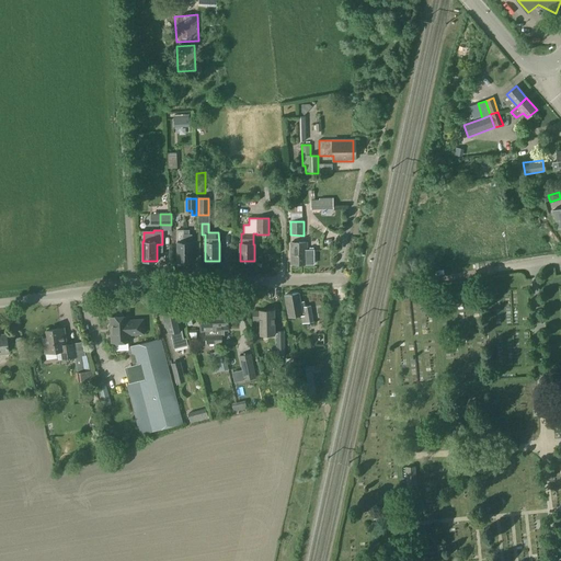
[(192,233),(189,233),(189,236),(176,236),(176,243),(178,243),(178,261),(192,261),(192,233)]
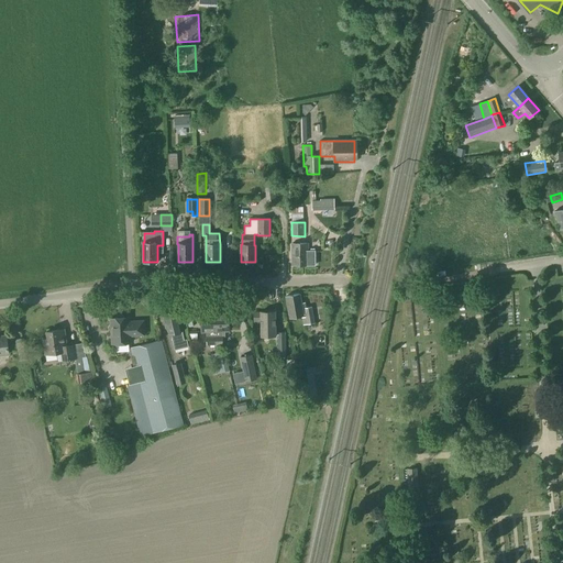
[(308,243),(291,244),(293,266),(307,266),(307,265),(315,265),(315,251),(315,249),(310,249),(310,251),(308,251),(308,243)]
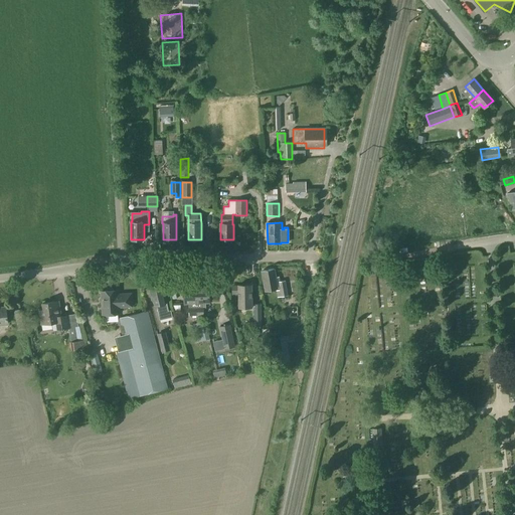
[(278,289),(276,277),(275,270),(262,272),(266,291),(278,289)]
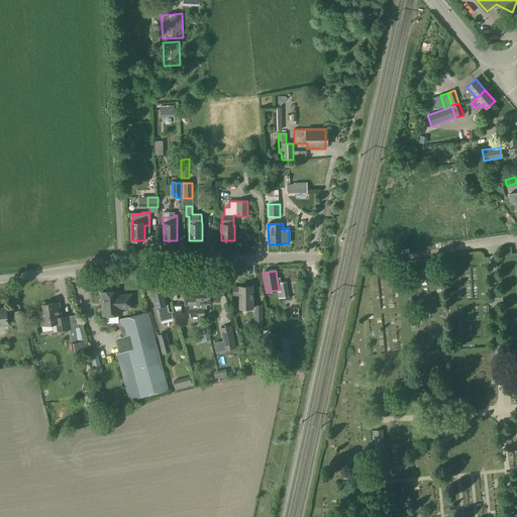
[(281,283),(280,284),(281,291),(278,292),(279,299),(289,297),(286,282),(281,283)]
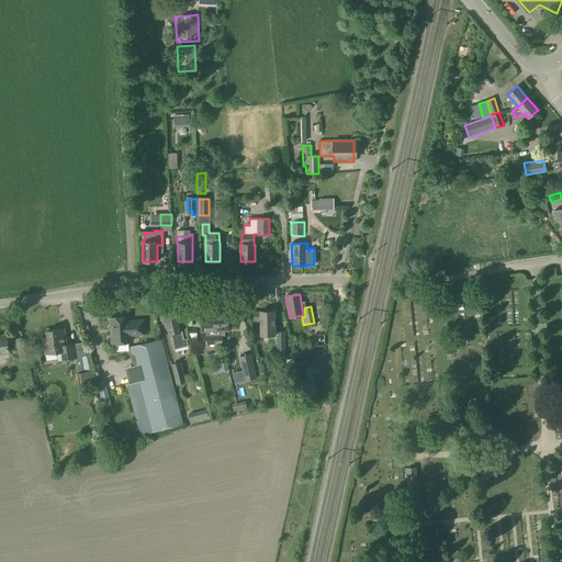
[(276,336),(276,332),(274,311),(254,312),(254,321),(260,321),(261,336),(276,336)]
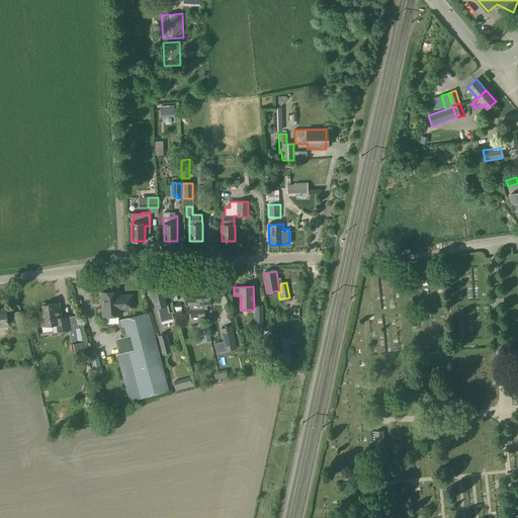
[(151,290),(155,308),(158,307),(161,322),(173,319),(172,313),(170,314),(168,305),(164,287),(151,290)]
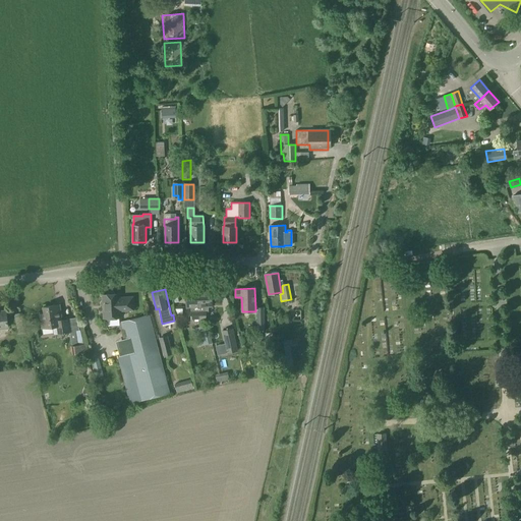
[(199,321),(199,289),(186,290),(186,306),(192,306),(193,321),(199,321)]
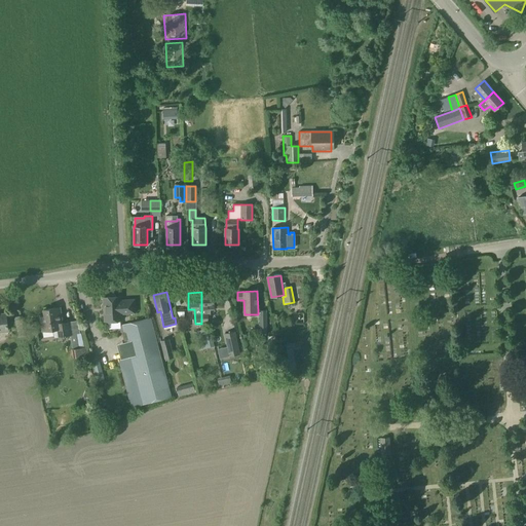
[(201,292),(201,324),(209,323),(209,316),(210,316),(210,309),(215,309),(214,292),(201,292)]
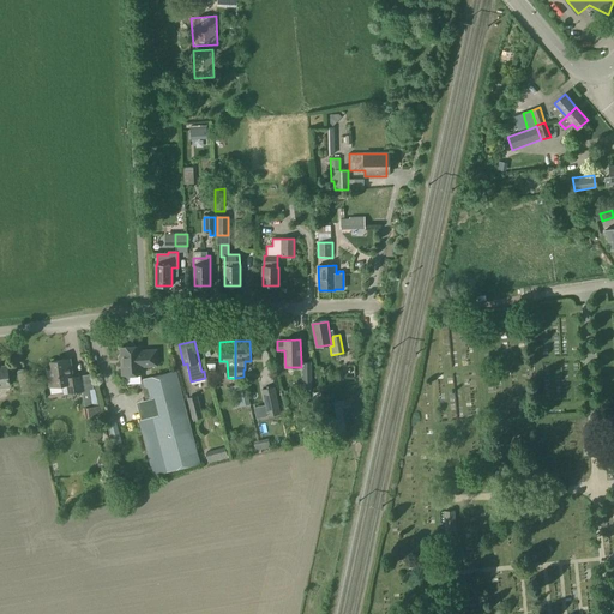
[(120,347),(121,374),(142,374),(142,363),(146,363),(146,366),(157,365),(156,349),(140,350),(140,345),(136,345),(133,344),(127,344),(126,347),(120,347)]
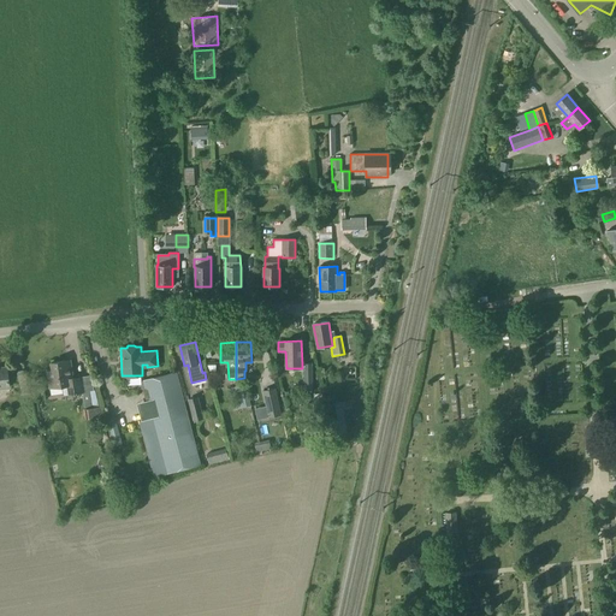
[(49,388),(65,386),(67,395),(83,392),(81,377),(72,378),(70,360),(51,363),(52,371),(47,372),(49,388)]
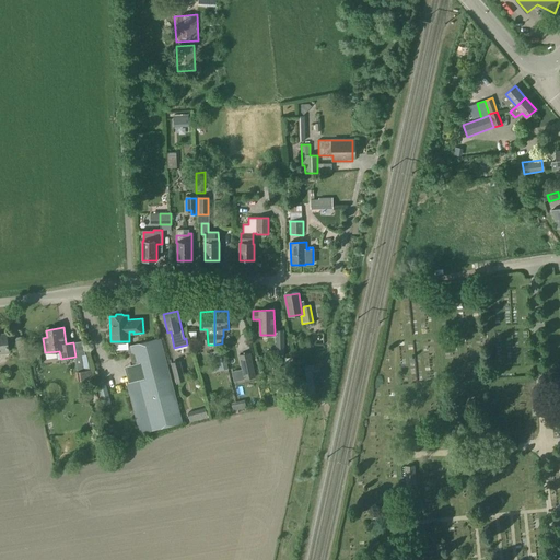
[(275,330),(275,335),(276,334),(277,356),(284,356),(284,330),(275,330)]
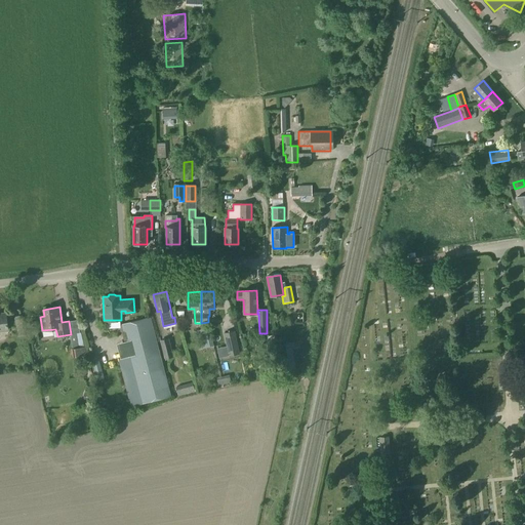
[(0,330),(8,330),(6,314),(0,314),(0,330)]
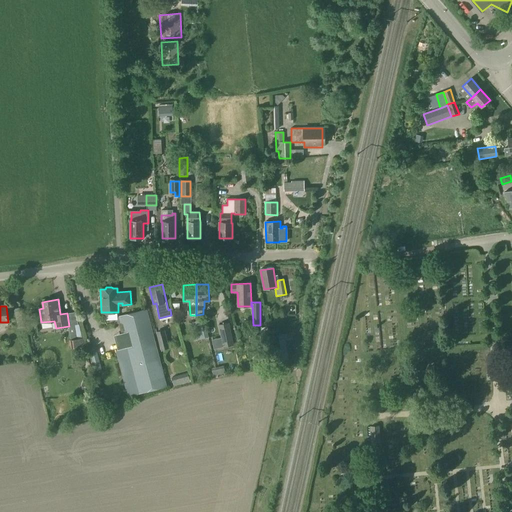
[(127,348),(138,394),(167,387),(147,309),(119,316),(123,334),(127,348)]
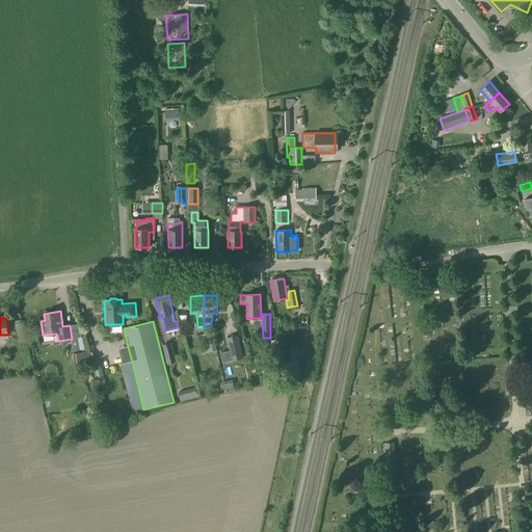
[(206,337),(209,349),(215,348),(212,335),(206,337)]
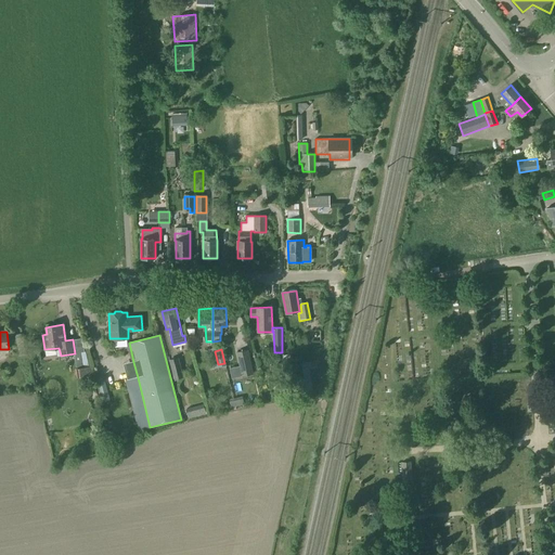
[(237,353),(243,376),(253,374),(248,351),(237,353)]
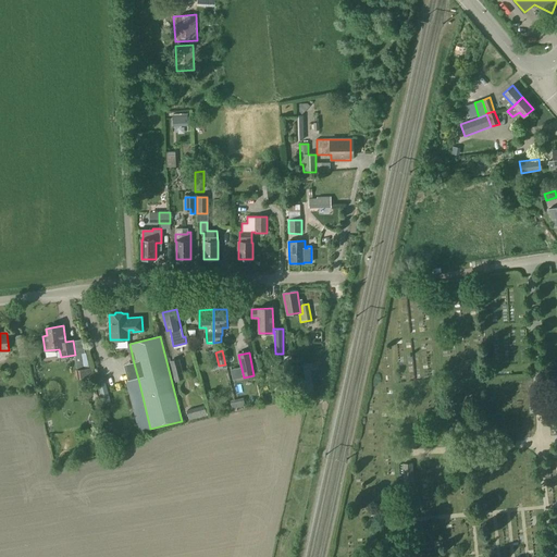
[(76,371),(75,371),(76,380),(91,378),(89,369),(76,371)]
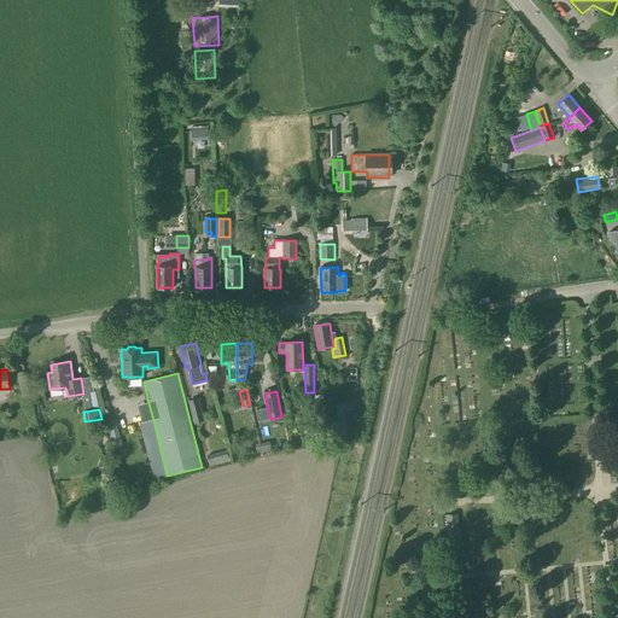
[(203,420),(200,409),(192,412),(196,423),(203,420)]
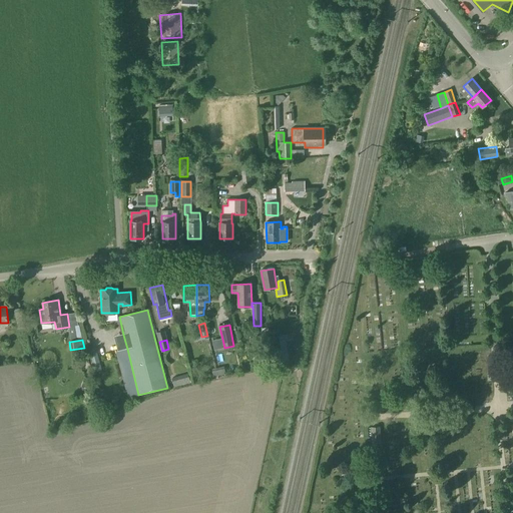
[(94,349),(87,351),(90,361),(97,359),(94,349)]
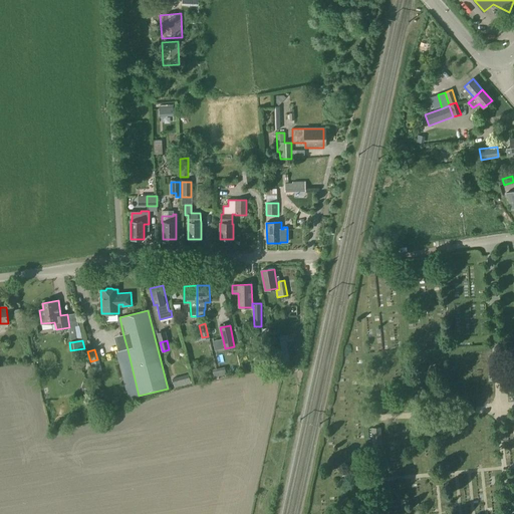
[(129,399),(139,396),(127,349),(116,352),(129,399)]
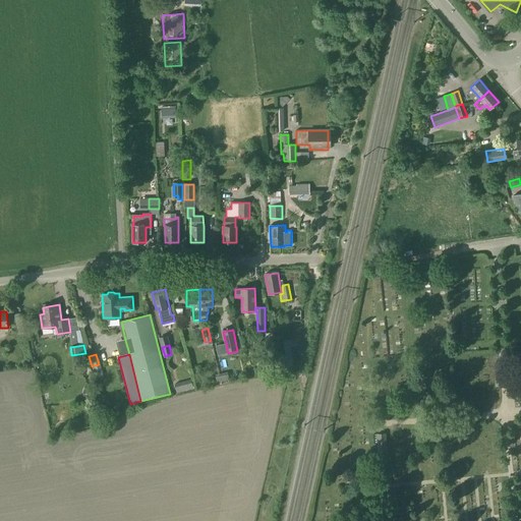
[(378,453),(386,453),(385,433),(377,435),(378,453)]
